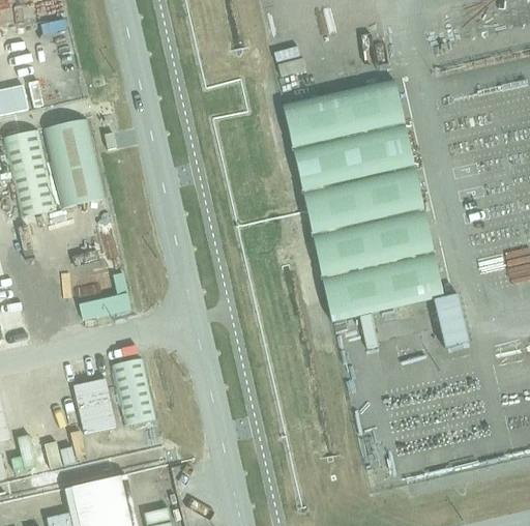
[(54,16),(32,20),(35,32),(57,27),(54,16)]
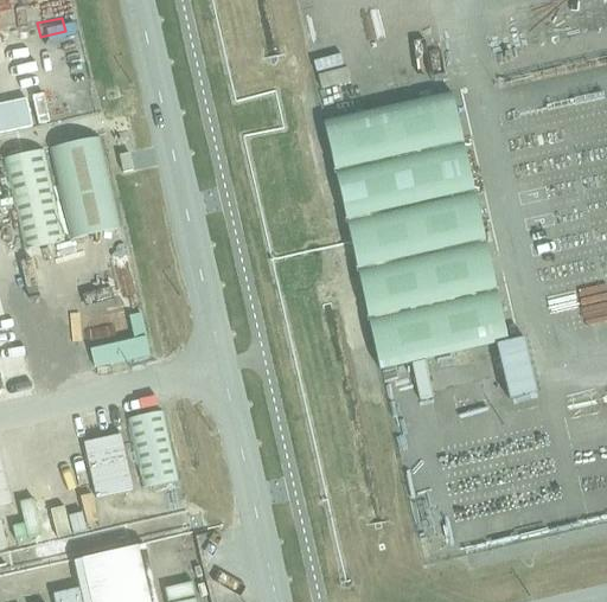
[(305,53),(311,81),(337,76),(331,49),(305,53)]
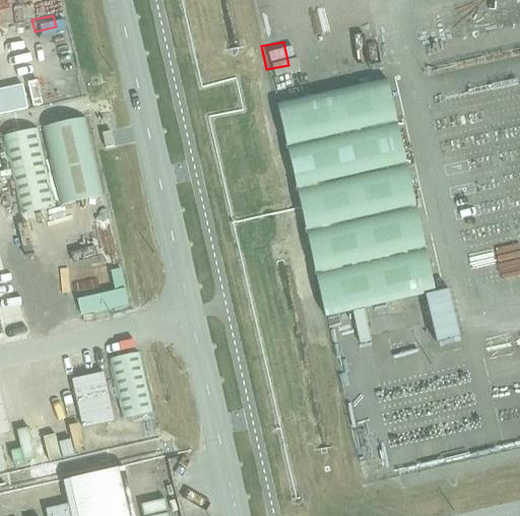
[(387,76),(276,102),(325,314),(403,296),(406,307),(438,301),(387,76)]
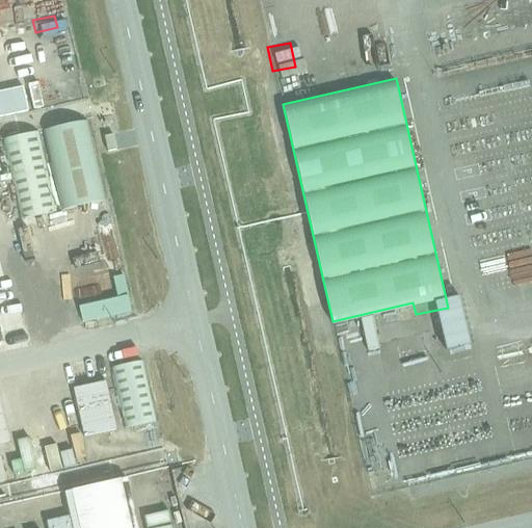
[(43,128),(61,211),(106,200),(87,117),(43,128)]
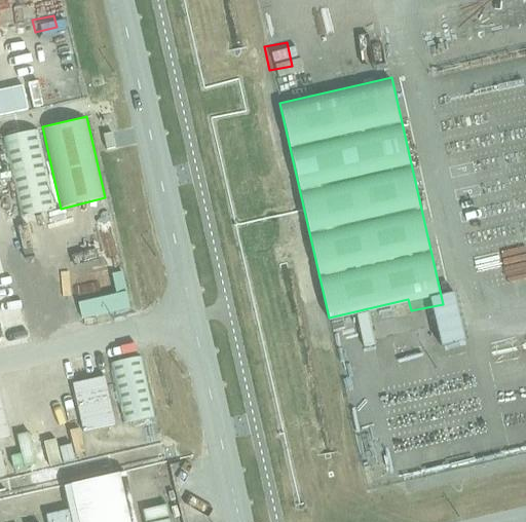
[(2,135),(21,216),(57,208),(38,126),(2,135)]
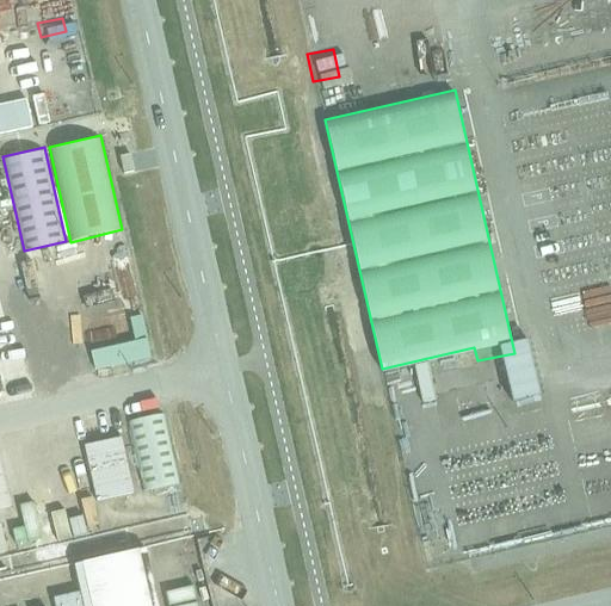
[(99,329),(116,325),(110,298),(92,303),(99,329)]
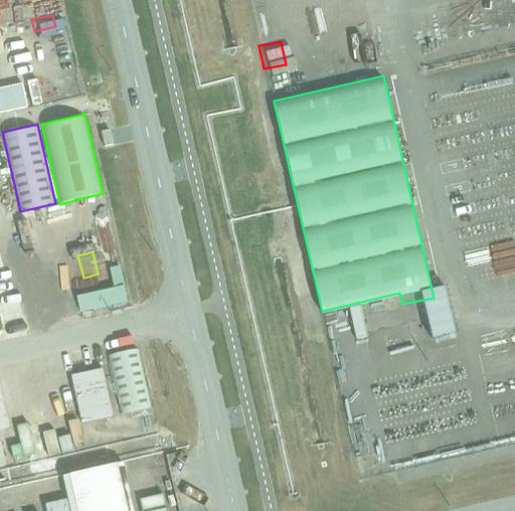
[(128,298),(120,264),(109,266),(113,286),(75,295),(78,309),(128,298)]
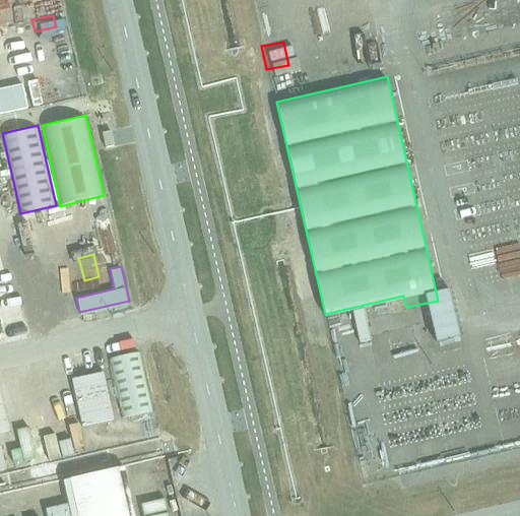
[(360,340),(368,339),(363,319),(392,313),(388,302),(353,310),(360,340)]
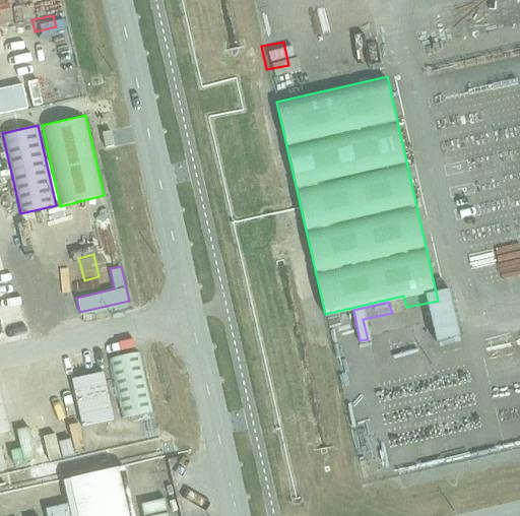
[(421,339),(446,333),(443,320),(418,326),(421,339)]
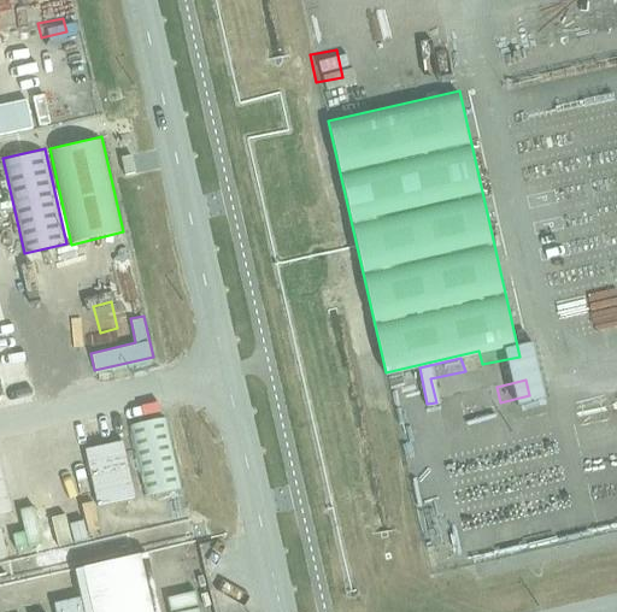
[(492,404),(488,388),(451,396),(454,412),(492,404)]
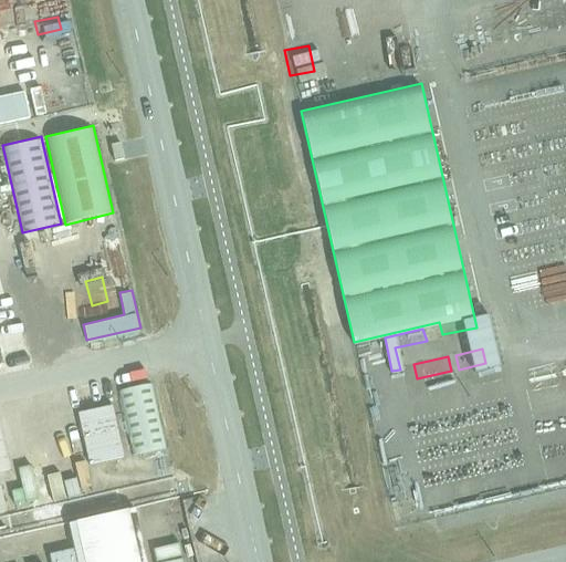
[(166,445),(152,380),(117,388),(133,453),(166,445)]
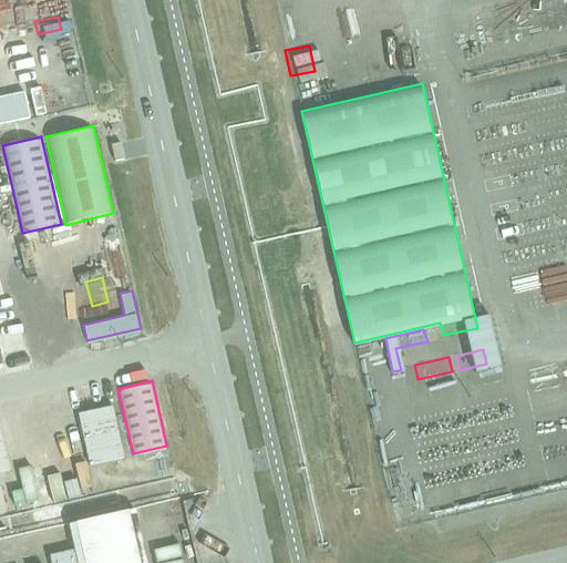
[(124,454),(112,403),(79,411),(89,462),(124,454)]
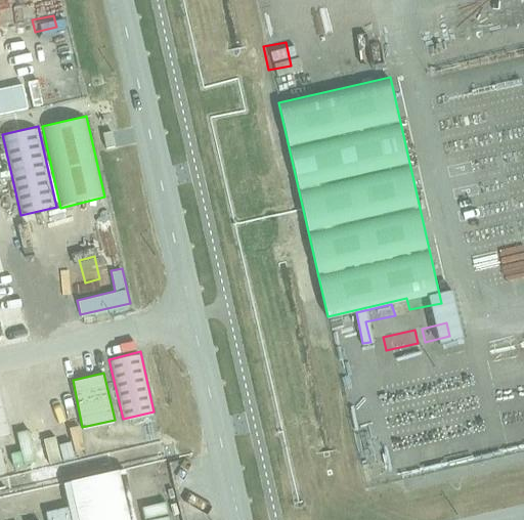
[(64,442),(73,440),(70,422),(60,423),(64,442)]
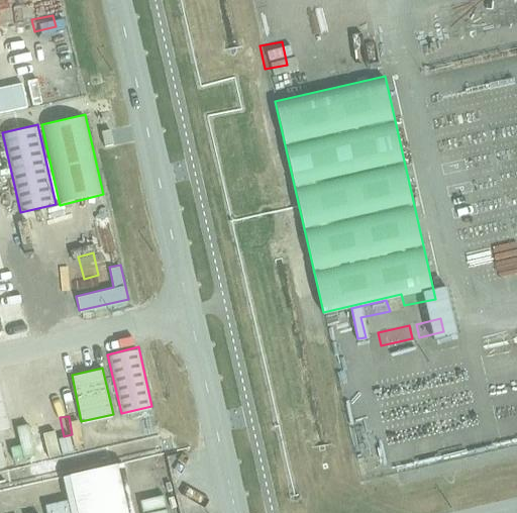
[(33,427),(37,448),(63,443),(61,433),(46,435),(45,425),(33,427)]
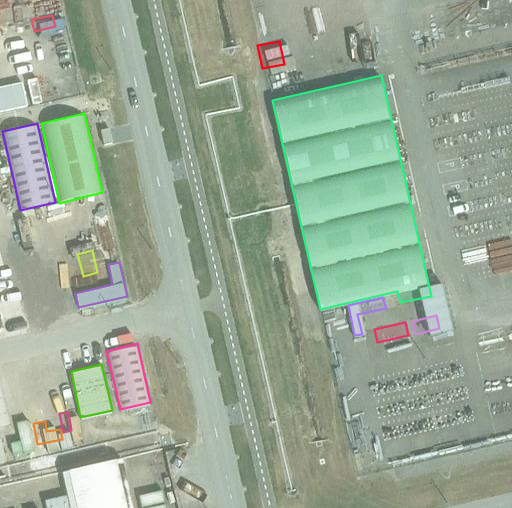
[(133,507),(122,457),(62,471),(67,493),(46,499),(47,507),(133,507)]
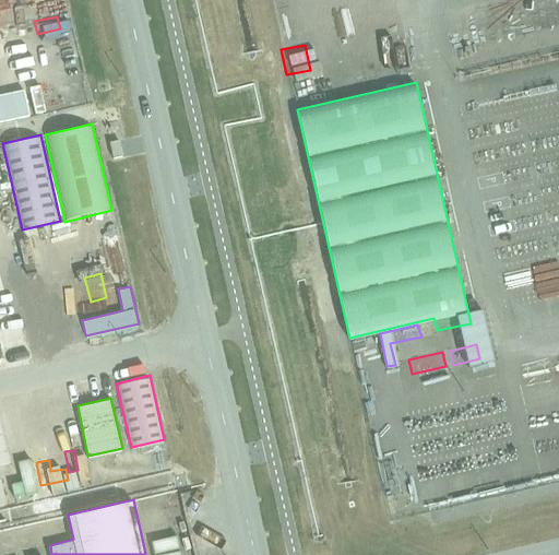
[(137,509),(139,521),(162,517),(158,504),(137,509)]
